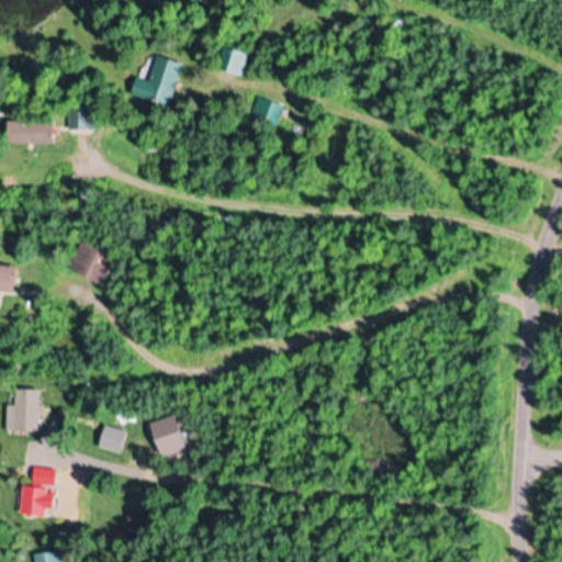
[(281,26),(294,21),(290,10),(277,15),(281,26)]
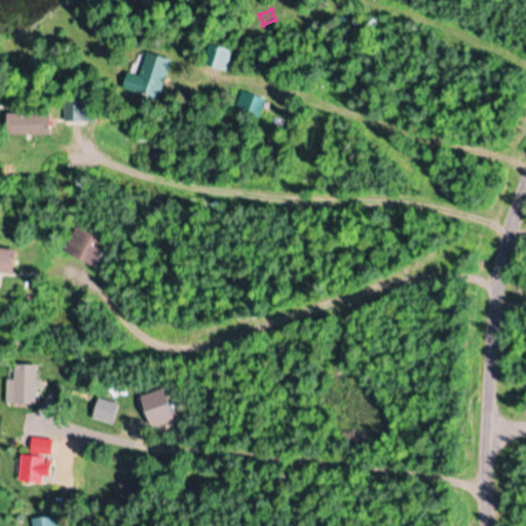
[(202,66),(224,71),(230,48),(209,43),(202,66)]
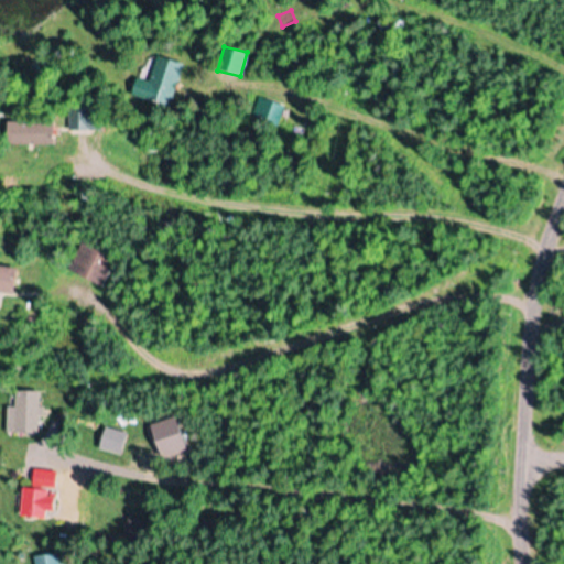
[(132,96),(171,107),(183,63),(156,55),(149,80),(138,77),(132,96)]
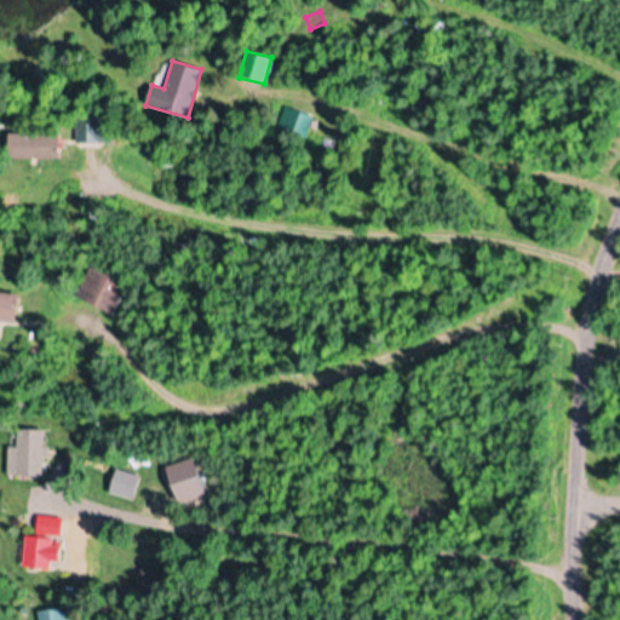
[(305,138),(313,116),(287,108),(280,130),(305,138)]
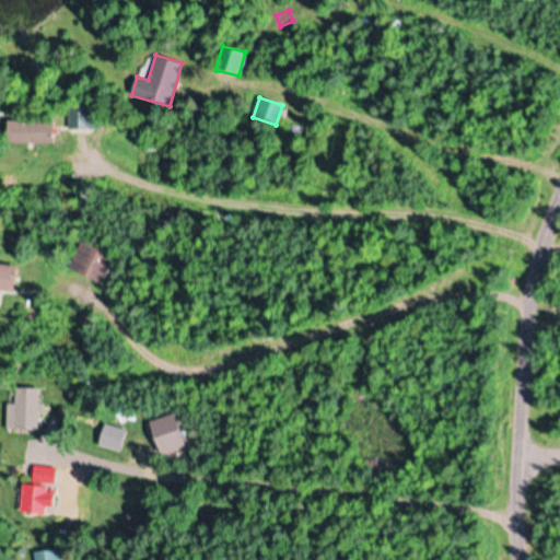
[(95,105),(67,105),(67,132),(95,132),(95,105)]
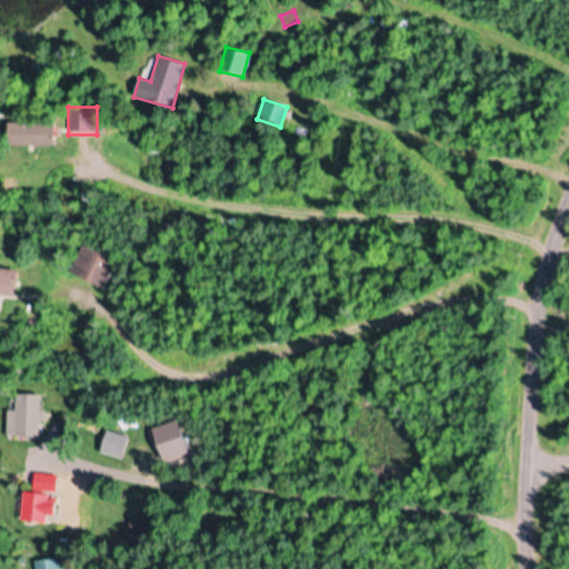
[(69,273),(102,289),(117,260),(81,243),(69,273)]
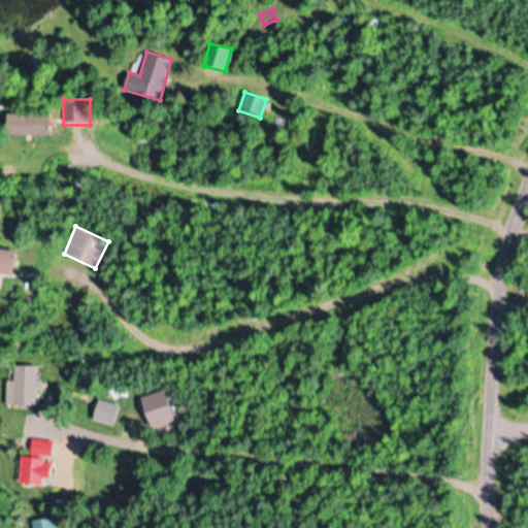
[(0,273),(15,274),(15,248),(0,248),(0,273)]
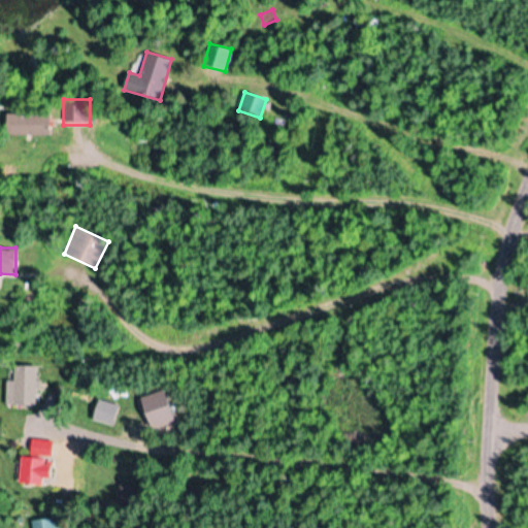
[(7,405),(38,405),(38,365),(15,365),(15,382),(7,382),(7,405)]
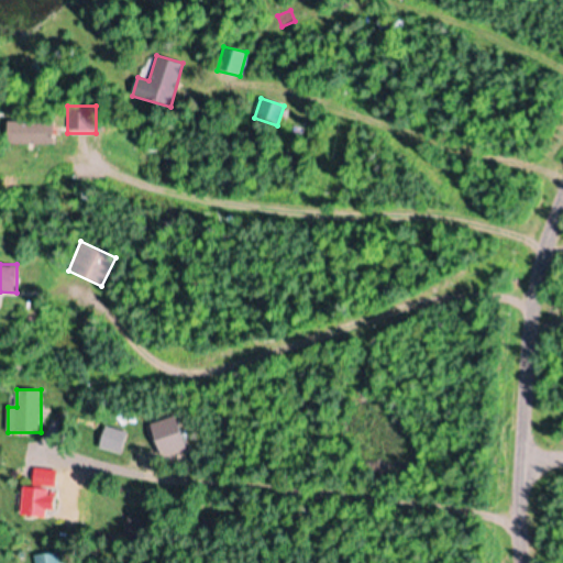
[(129,430),(106,424),(99,448),(122,453),(129,430)]
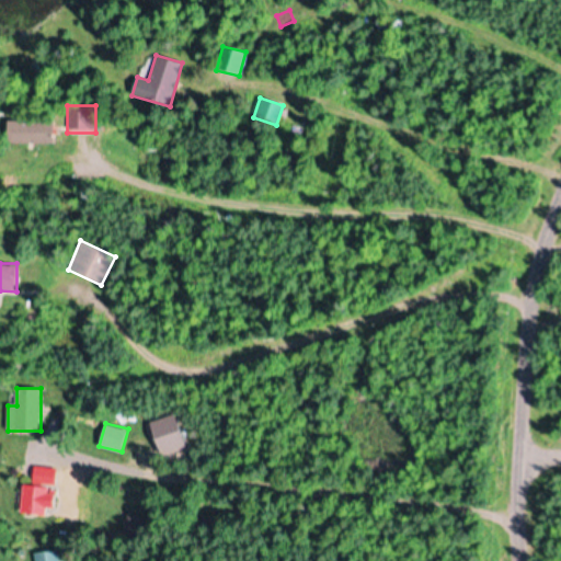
[(56,468),(33,468),(33,483),(56,483),(56,468)]
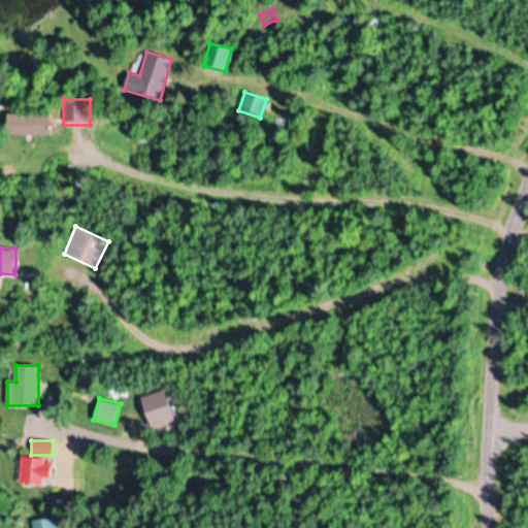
[(46,487),(51,461),(24,457),(20,483),(46,487)]
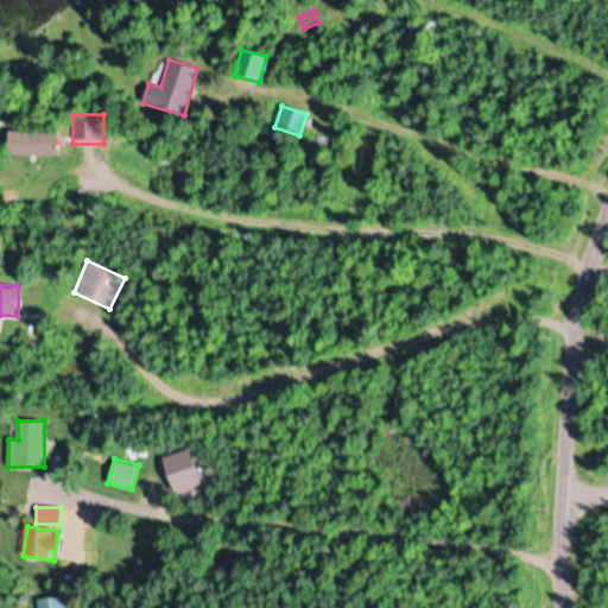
[(38,607),(62,607),(59,594),(37,599),(38,607)]
